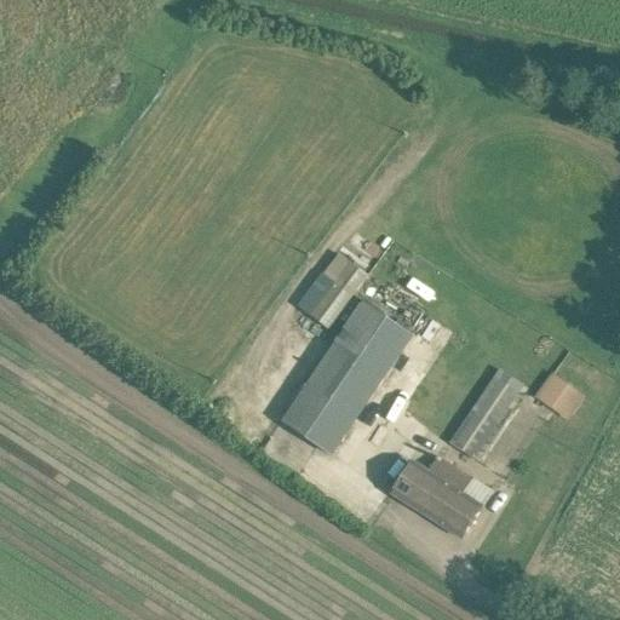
[(336,283),(310,316),(329,331),(368,276),(339,254),(323,275),(336,283)]
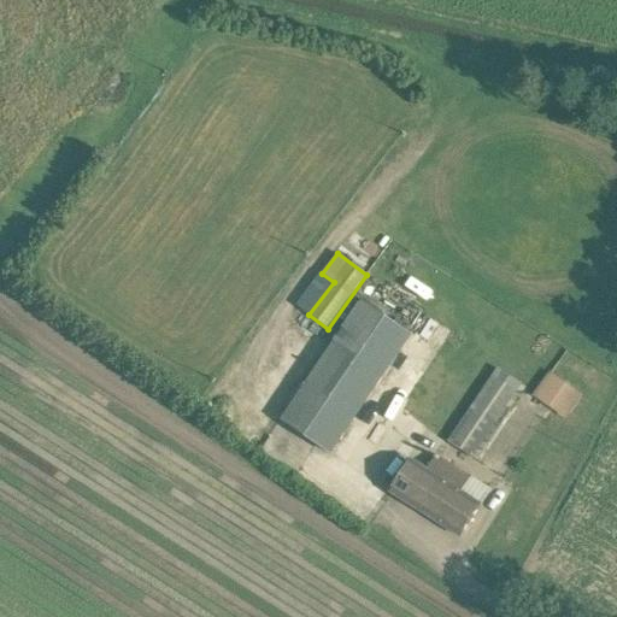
[(286,422),(329,451),(409,333),(366,304),(286,422)]
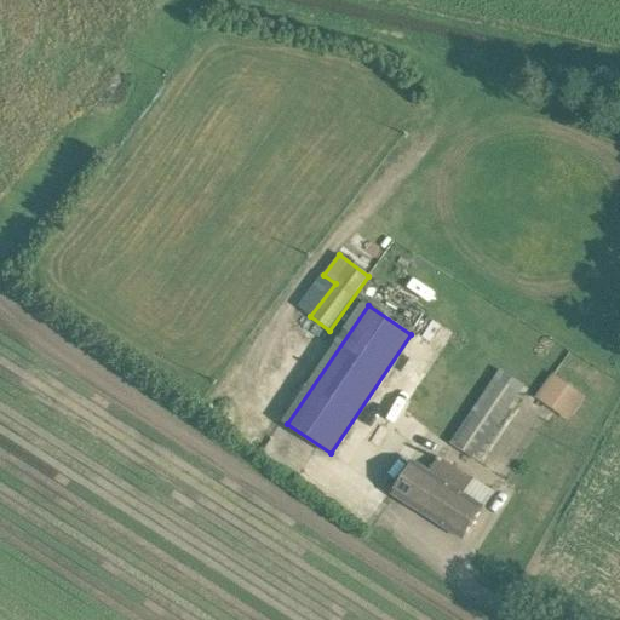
[(524,386),(500,369),(449,443),(474,459),(524,386)]
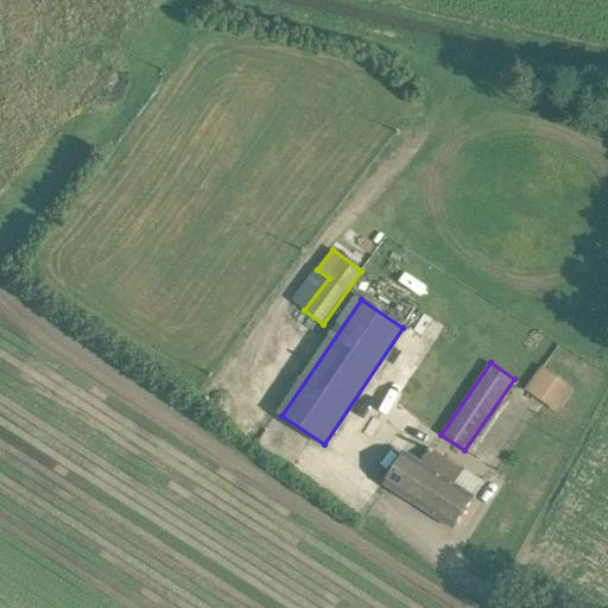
[(526,391),(542,401),(558,413),(575,390),(558,379),(543,368),(526,391)]
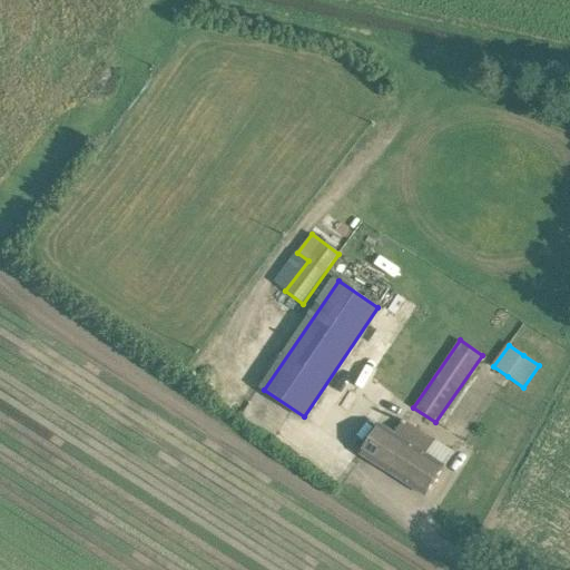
[(435,441),(404,421),(396,434),(380,424),(361,454),(425,495),(445,465),(426,454),(435,441)]
